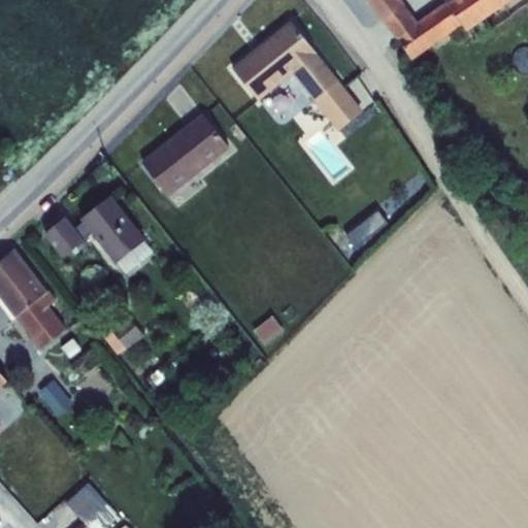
[(400,0),(364,0),(382,23),(383,22),(405,5),(400,0)]
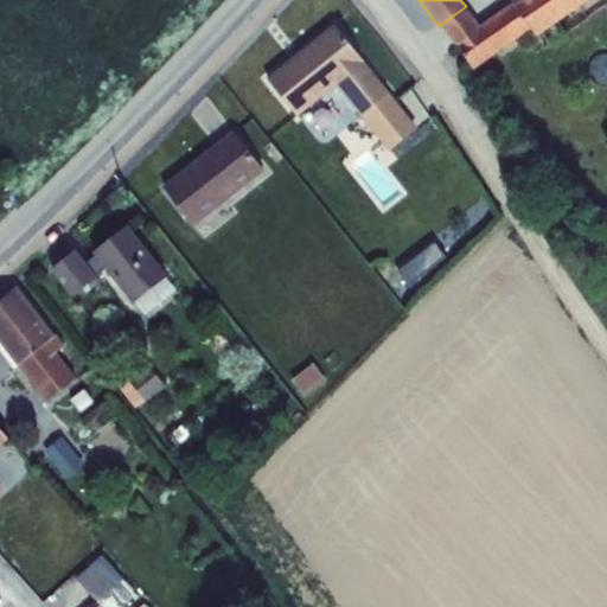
[(466,6),(440,25),(474,70),(532,29),(537,37),(583,4),(589,1),(590,0),(510,0),(512,2),(480,26),(466,6)]
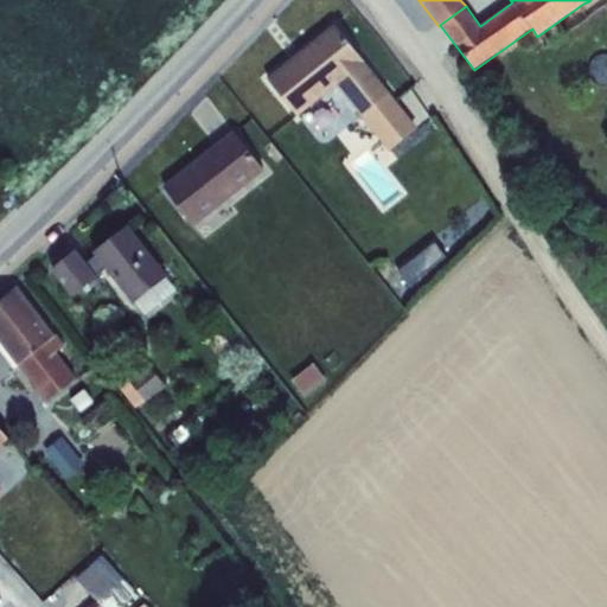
[(334,26),(268,80),(298,117),(338,84),(362,115),(389,94),(334,26)]
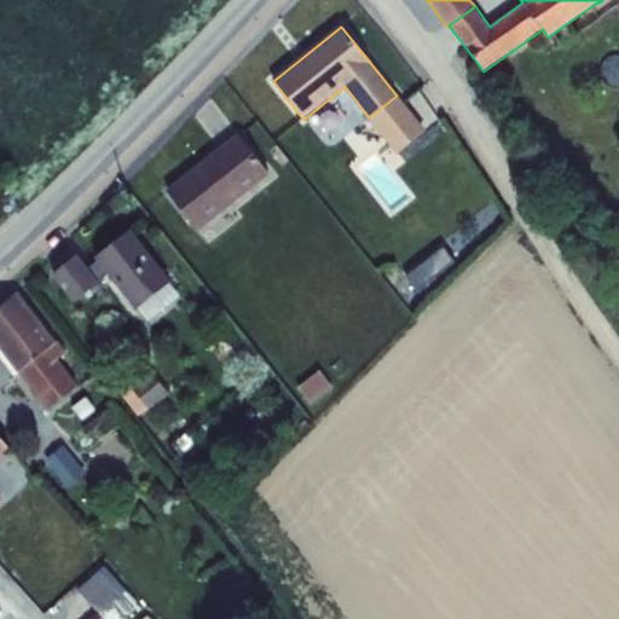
[(238,134),(167,191),(198,231),(270,174),(238,134)]
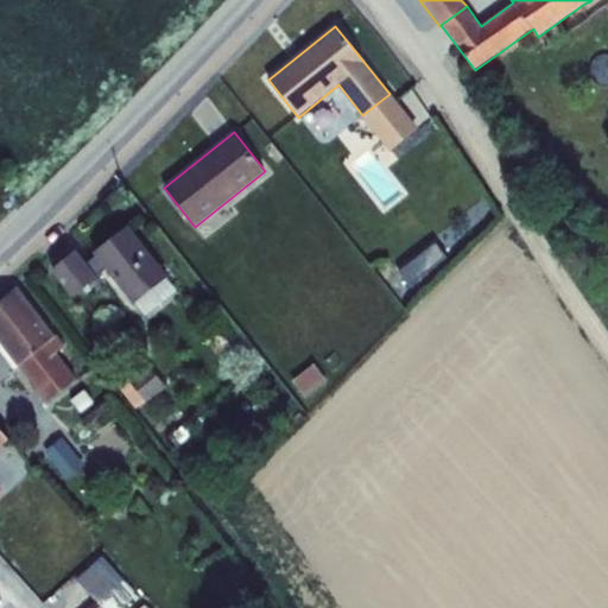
[(127,226),(94,252),(135,303),(168,277),(127,226)]
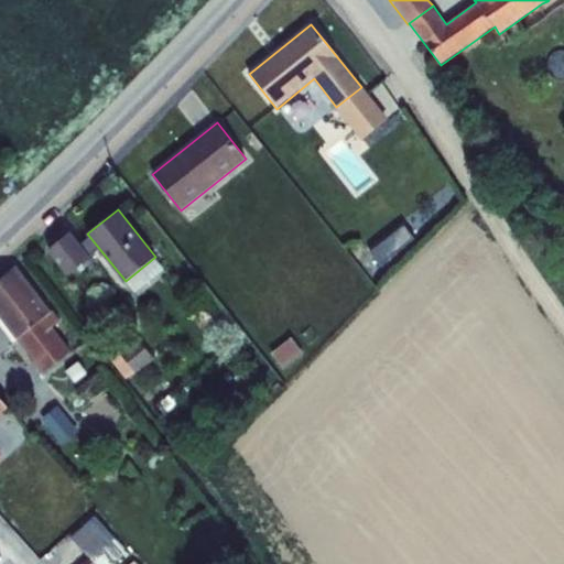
[(80,225),(52,243),(74,275),(102,256),(80,225)]
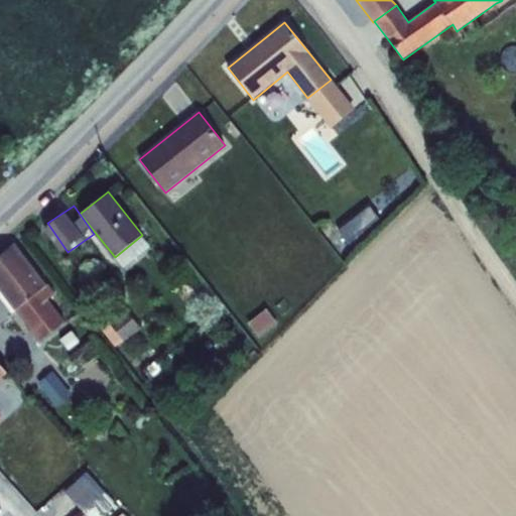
[(359,215),(338,230),(348,243),(368,228),(359,215)]
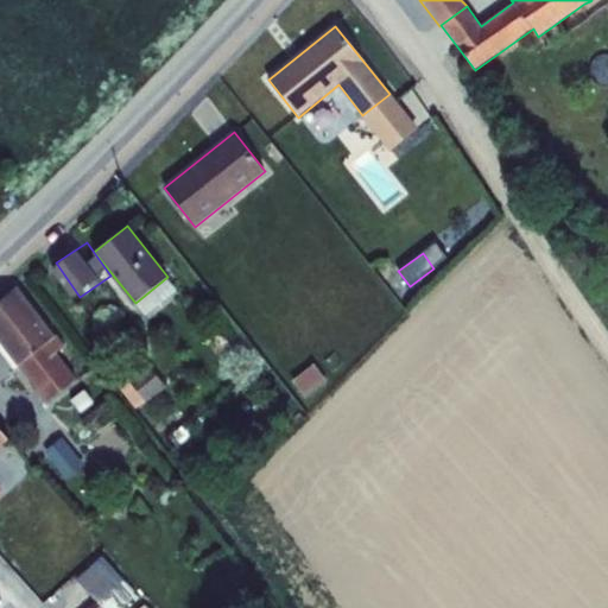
[(18,289),(0,302),(0,342),(48,403),(77,379),(57,354),(67,348),(56,335),(56,336),(18,289)]
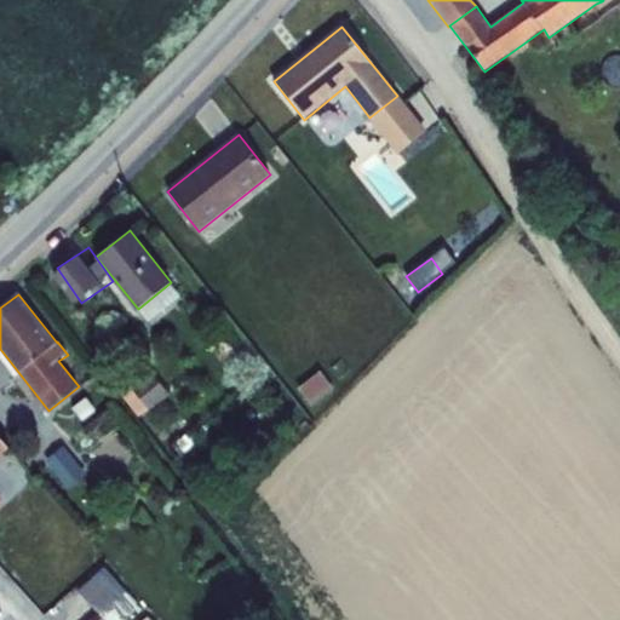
[(321,371),(298,389),(313,407),(336,389),(321,371)]
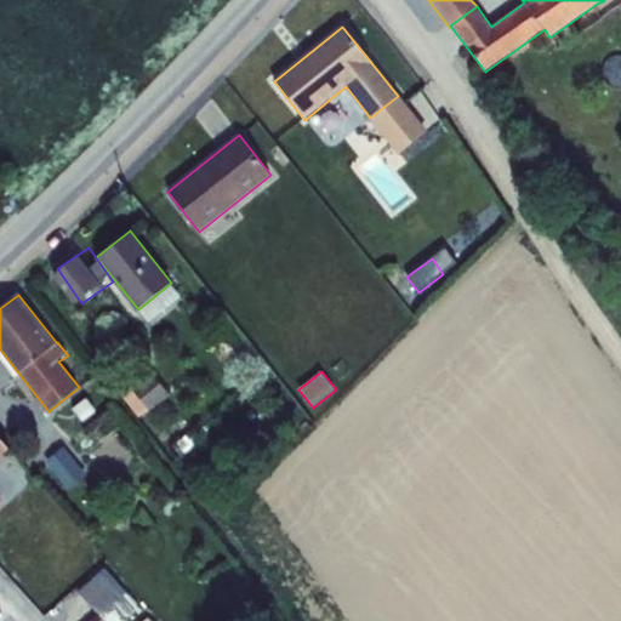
[(152,376),(135,389),(152,410),(169,397),(152,376)]
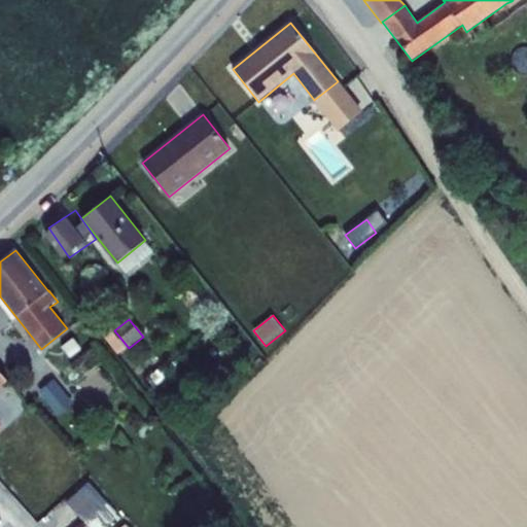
[(74,339),(62,348),(70,359),(82,350),(74,339)]
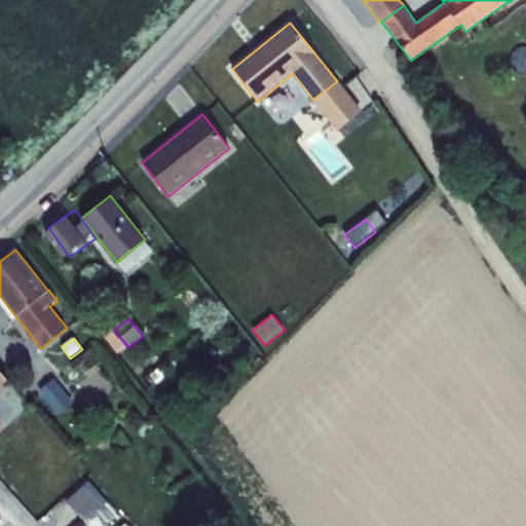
[(0,387),(8,380),(0,370),(0,387)]
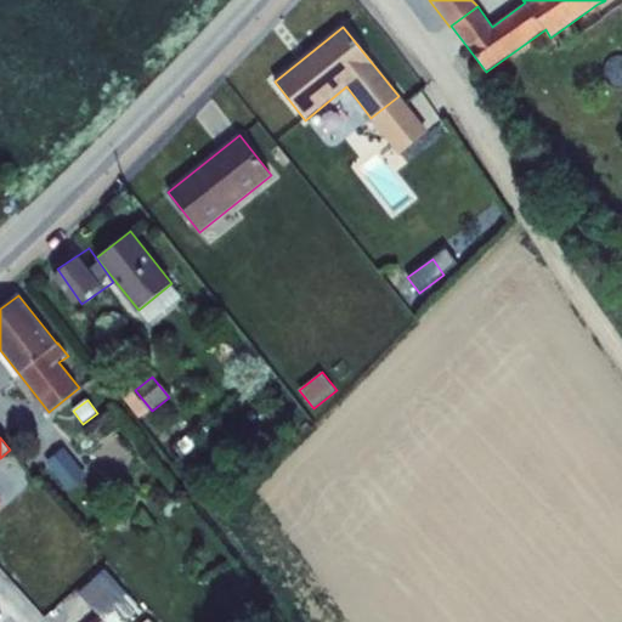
[(63,450),(46,462),(68,490),(85,476),(63,450)]
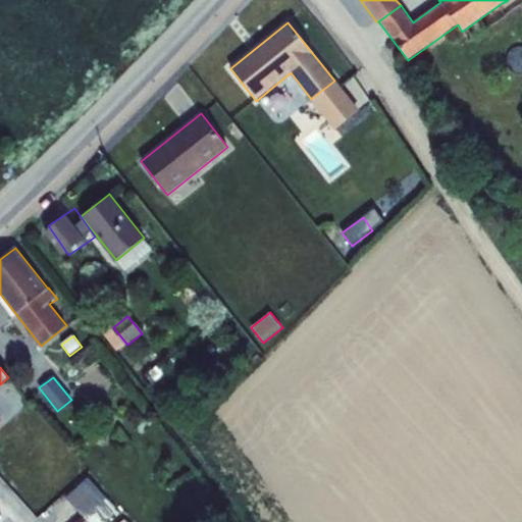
[(85,481),(66,498),(89,521),(101,521),(112,512),(85,481)]
